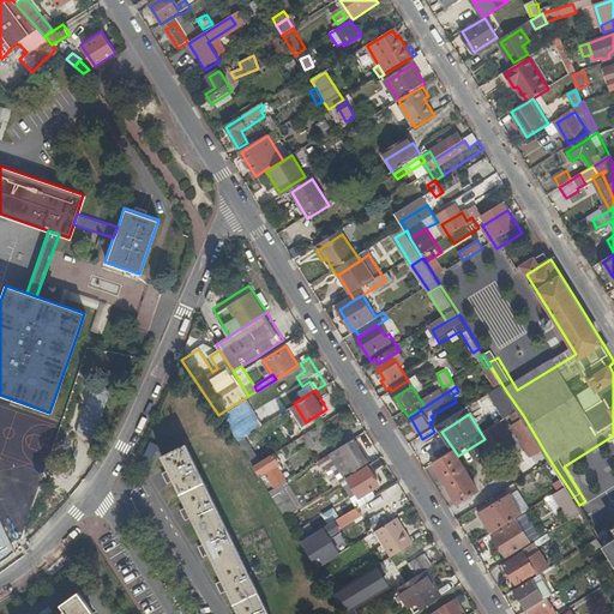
[(523,415),(515,420),(521,429),(516,432),(534,461),(546,453),(523,415)]
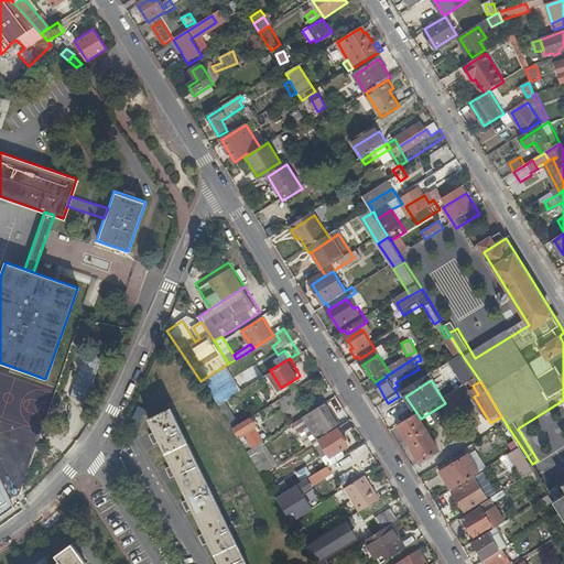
[(277,399),(280,405),(286,401),(301,392),(296,387),(277,399)]
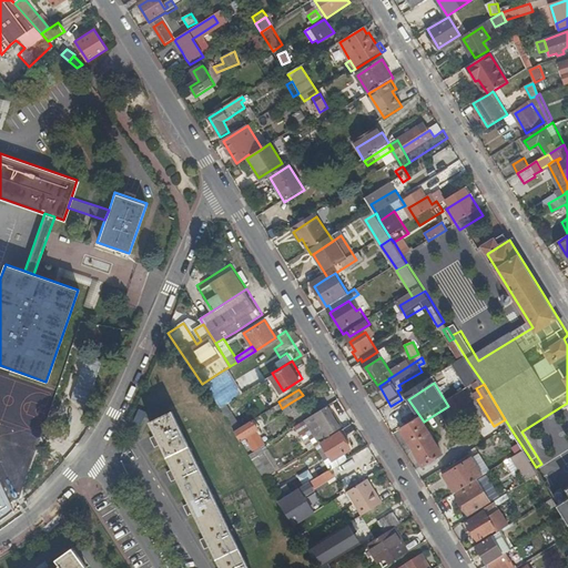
[(467,394),(452,404),(458,417),(476,407),(467,394)]
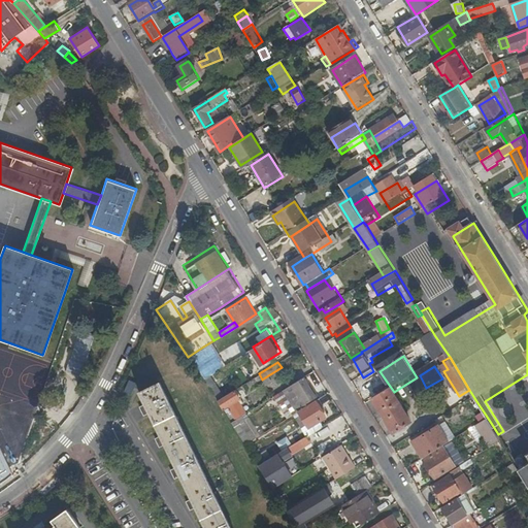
[(303,374),(281,390),(296,410),(297,409),(316,398),(318,397),(303,374)]
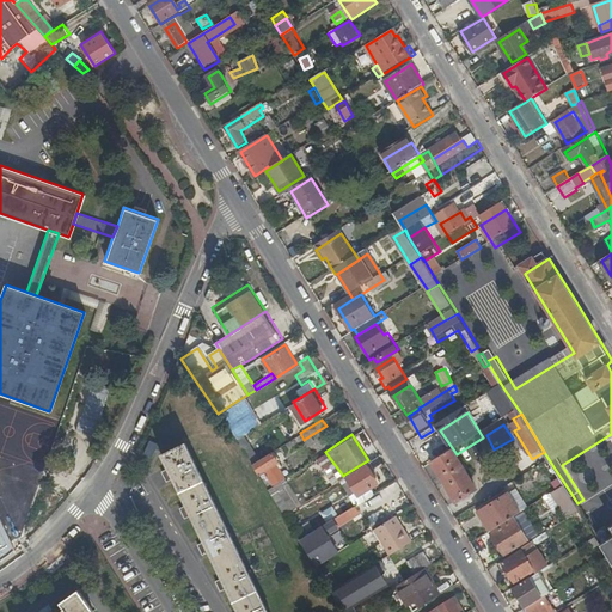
[(257,459),(243,435),(234,440),(250,464),(257,459)]
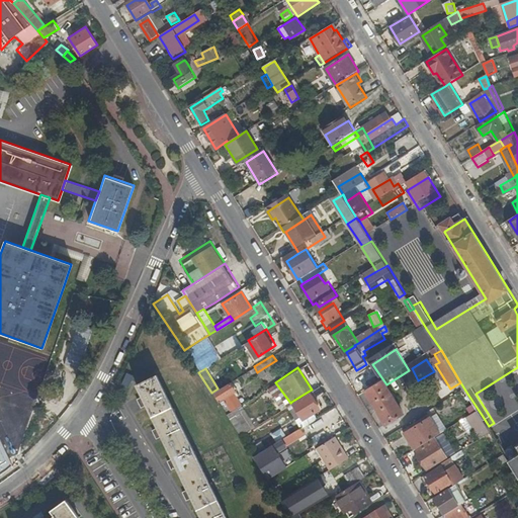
[(263,368),(257,372),(261,377),(266,373),(263,368)]
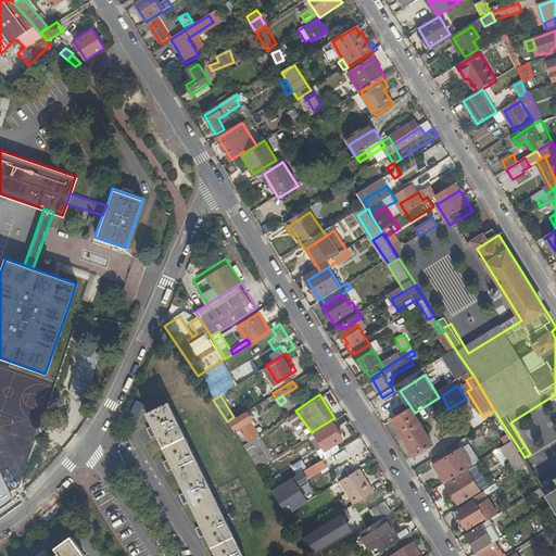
[(137,402),(133,413),(141,416),(146,405),(137,402)]
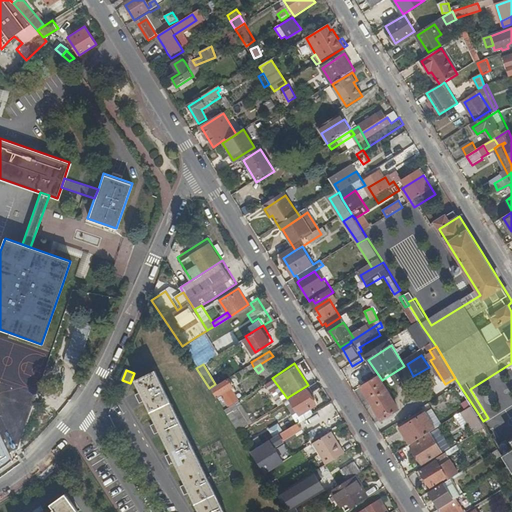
[(215,384),(209,388),(214,397),(219,394),(227,406),(233,402),(236,400),(228,388),(232,385),(227,377),(215,384)]
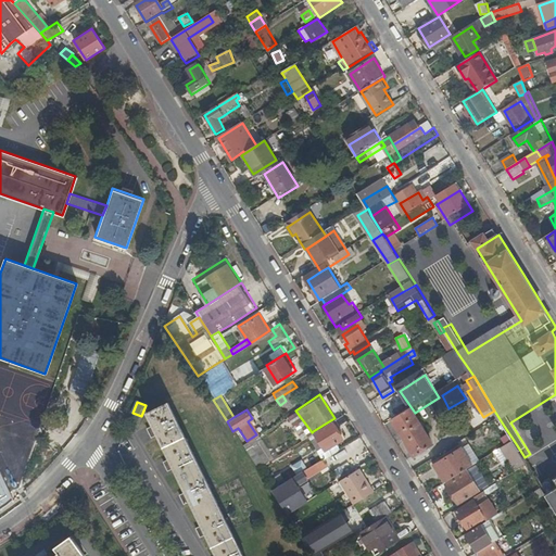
[(295,411),(287,416),(301,439),(312,432),(295,411)]
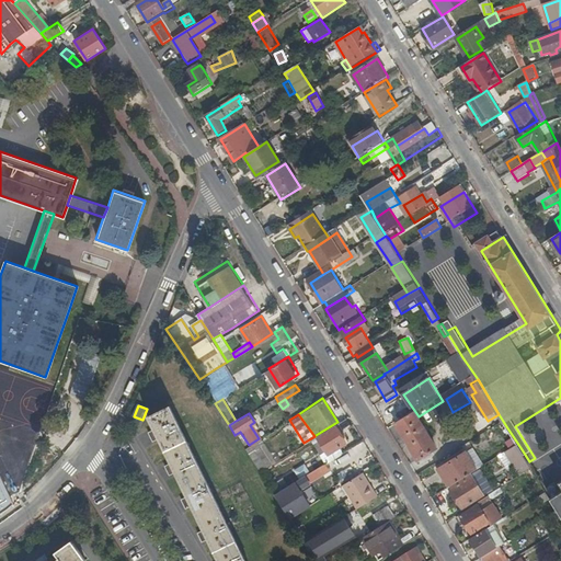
[(419,416),(403,426),(416,448),(414,449),(423,464),(444,451),(422,414),(419,416)]
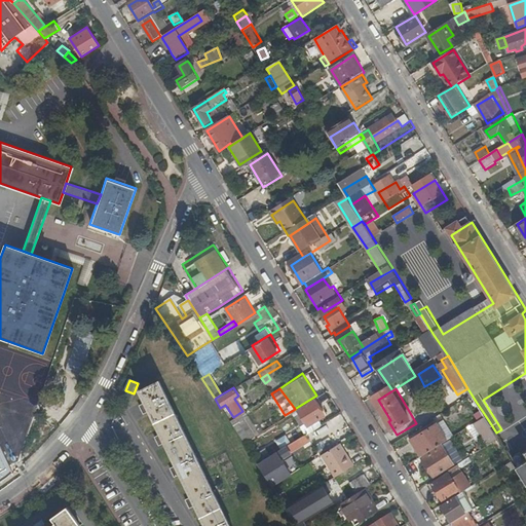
[(239,525),(174,390),(154,400),(160,412),(156,414),(160,421),(163,419),(176,444),(172,445),(174,449),(176,452),(179,451),(190,475),(187,477),(190,484),(194,482),(205,505),(202,508),(207,515),(210,513),(216,525),(239,525)]
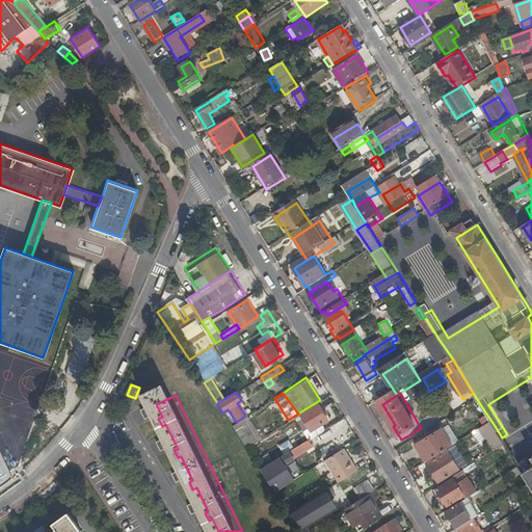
[(318,401),(299,413),(315,434),(319,430),(325,427),(322,422),(328,417),(318,401)]
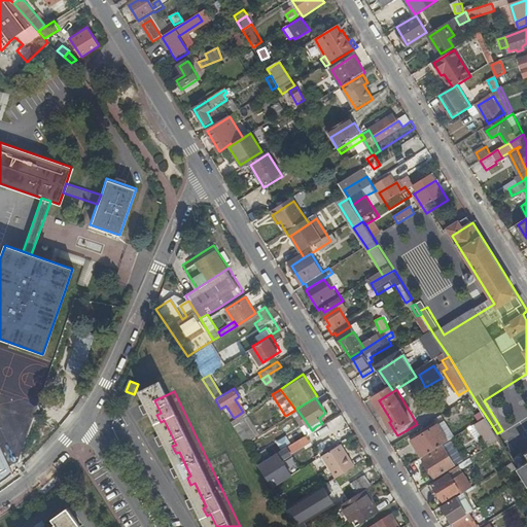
[(254,436),(240,414),(234,418),(229,421),(243,444),(254,436)]
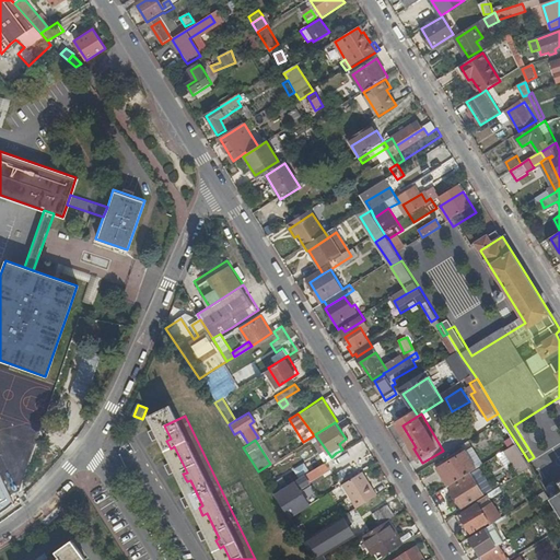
[(336,453),(341,462),(356,453),(350,444),(342,450),(336,453)]
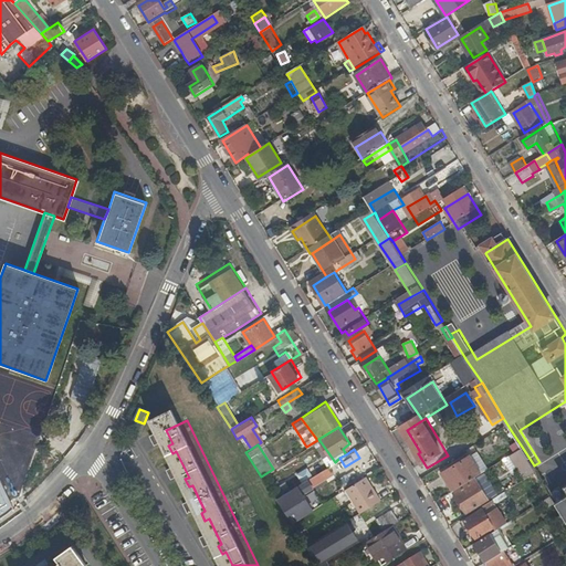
[(526,453),(517,458),(532,482),(541,477),(534,465),(526,453)]
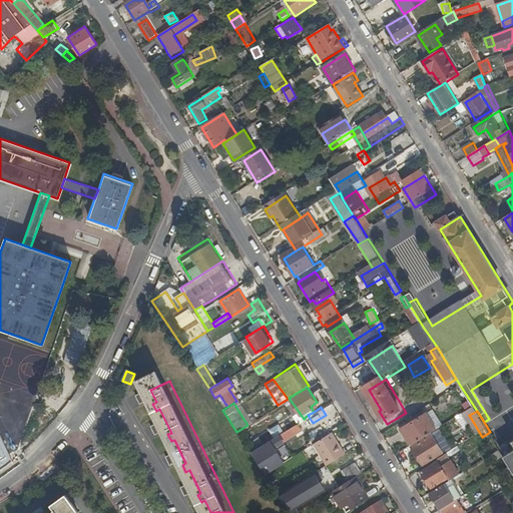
[(441,433),(431,417),(405,433),(416,449),(441,433)]
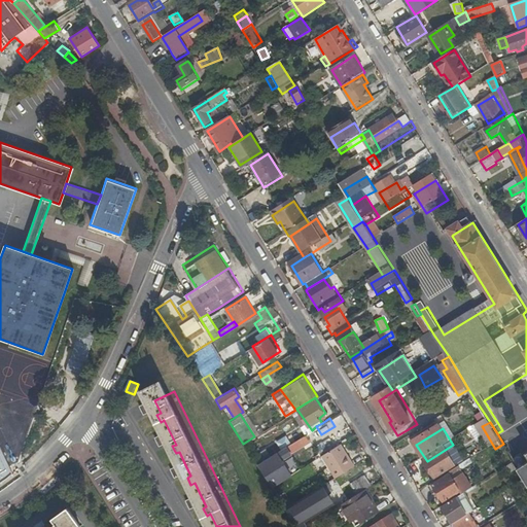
[(267,458),(257,464),(271,486),(278,482),(280,481),(276,473),(285,467),(281,461),(304,447),(299,438),(274,454),(275,455),(268,459),(267,458)]
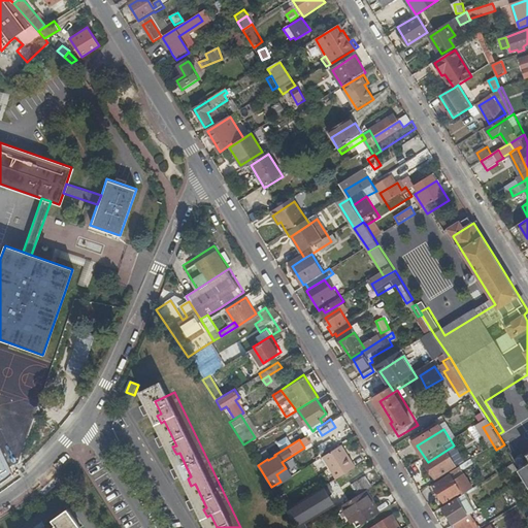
[(323,469),(329,482),(357,464),(342,442),(323,456),(329,466),(323,469)]
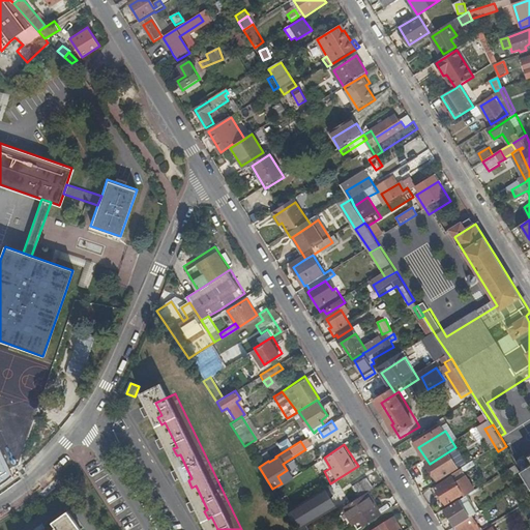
[(472,458),(482,450),(478,444),(468,450),(472,458)]
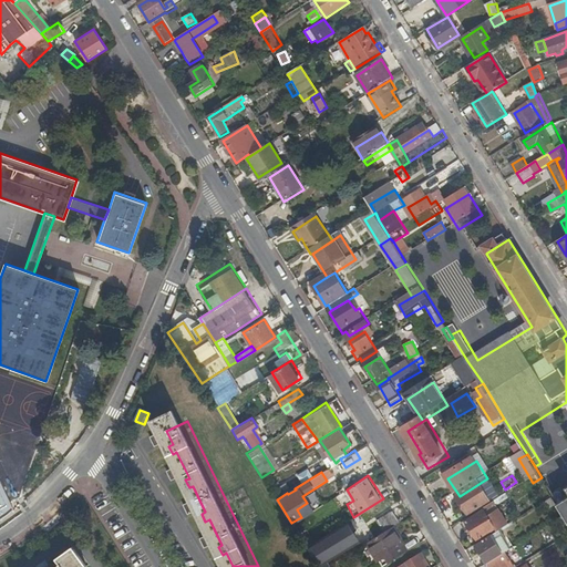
[(485,482),(463,495),(475,516),(497,503),(485,482)]
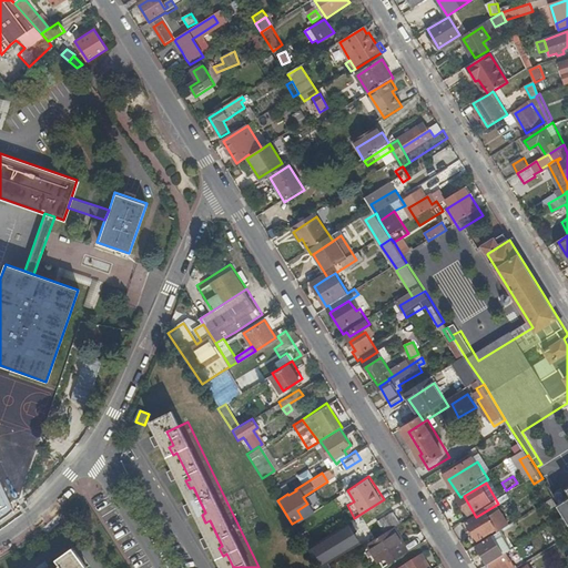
[(520,508),(514,496),(487,513),(489,515),(470,527),(483,546),(500,534),(503,536),(525,523),(517,510),(520,508)]
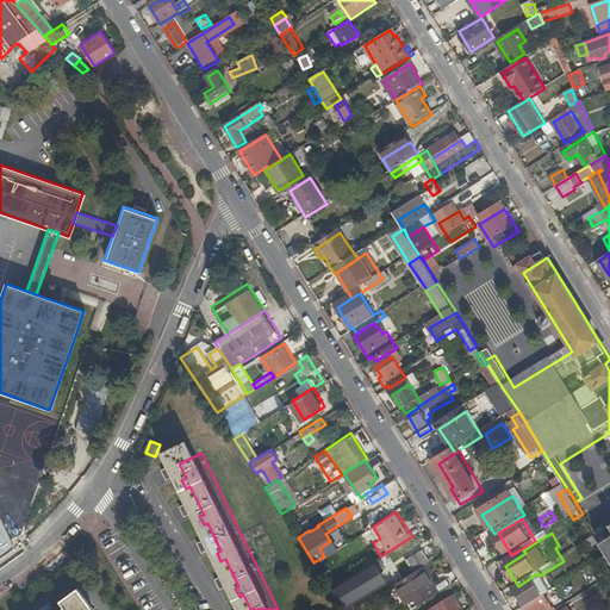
[(564,561),(567,558),(559,546),(555,548),(564,561)]
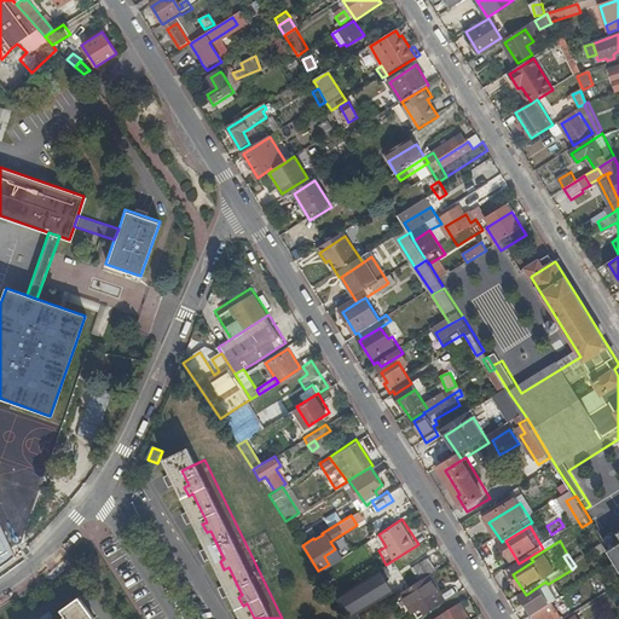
[(412,566),(421,578),(432,572),(438,567),(429,555),(412,566)]
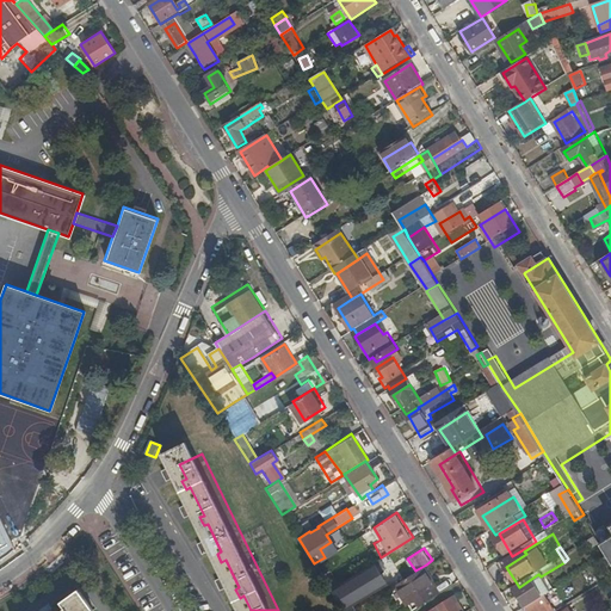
[(334,575),(322,559),(314,563),(326,582),(334,575)]
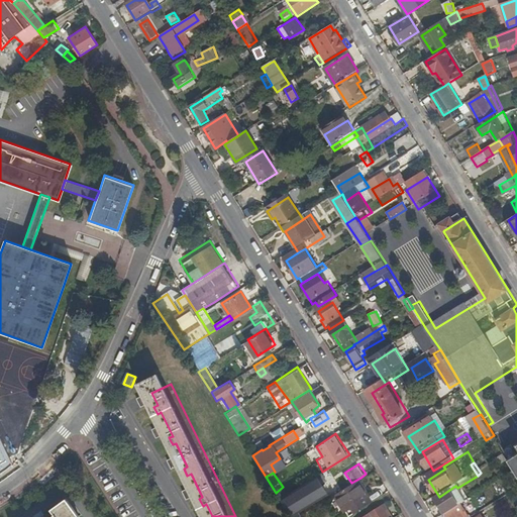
[(374,498),(360,478),(351,483),(335,493),(345,508),(347,507),(350,513),(374,498)]
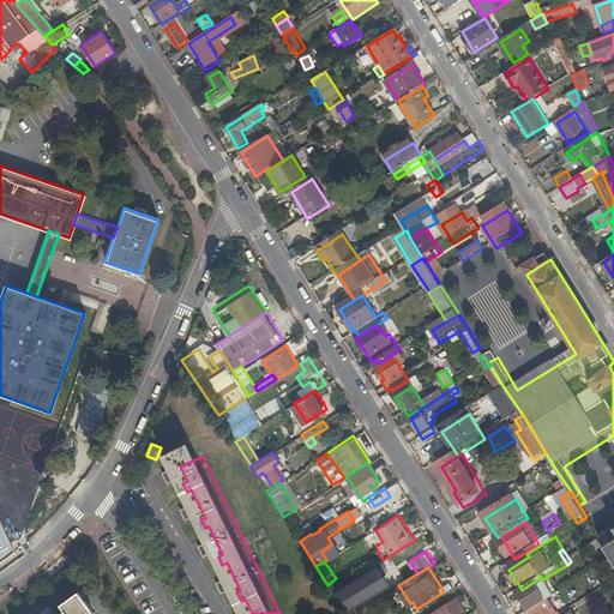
[(373,576),(369,569),(332,593),(337,600),(342,599),(345,599),(350,607),(360,601),(361,603),(372,596),(363,582),(368,578),(373,576)]
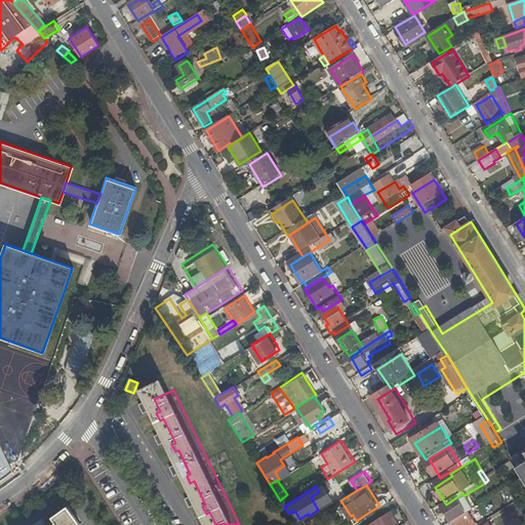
[(322,507),(315,494),(311,497),(318,510),(322,507)]
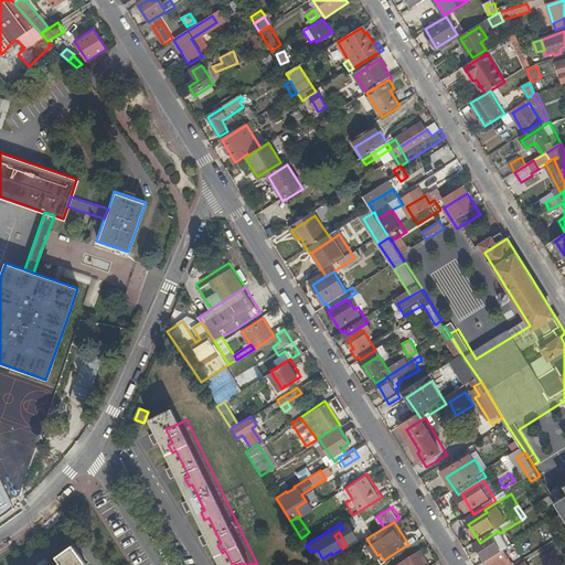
[(494,536),(479,546),(490,564),(505,556),(494,536)]
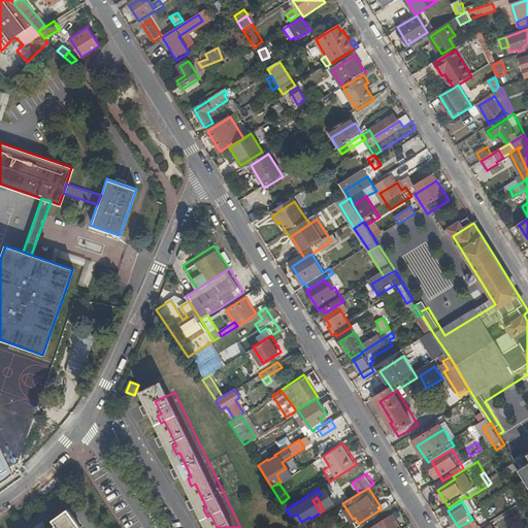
[(396,527),(399,527),(391,514),(367,527),(396,527)]
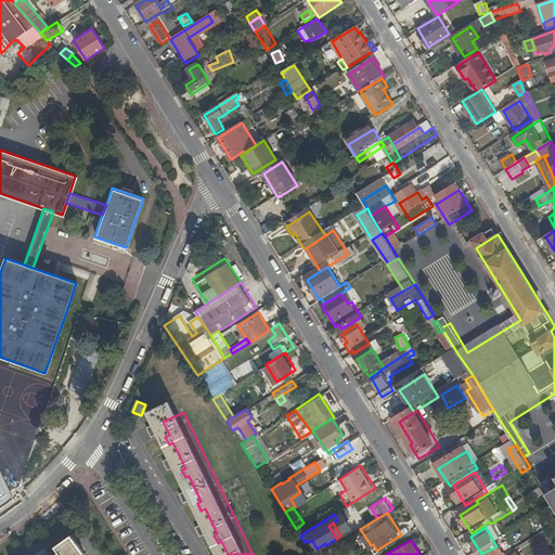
[(309,541),(305,542),(311,552),(317,549),(312,541),(309,541)]
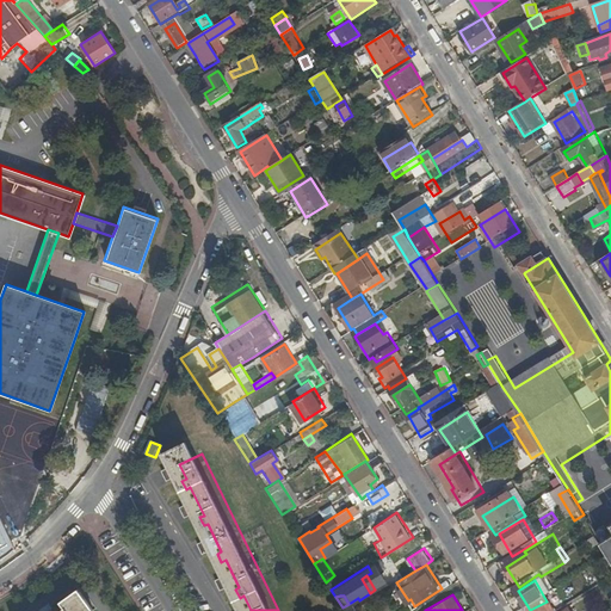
[(547,602),(530,610),(557,610),(551,599),(547,602)]
